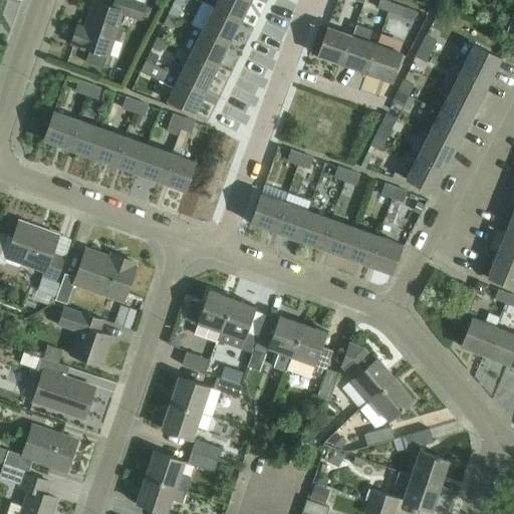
[(76,26),(70,43),(88,49),(84,62),(102,68),(106,54),(111,39),(118,42),(123,28),(116,26),(121,13),(140,19),(141,16),(149,18),(152,8),(143,5),(129,0),(113,0),(110,8),(92,1),(83,29),(76,26)]
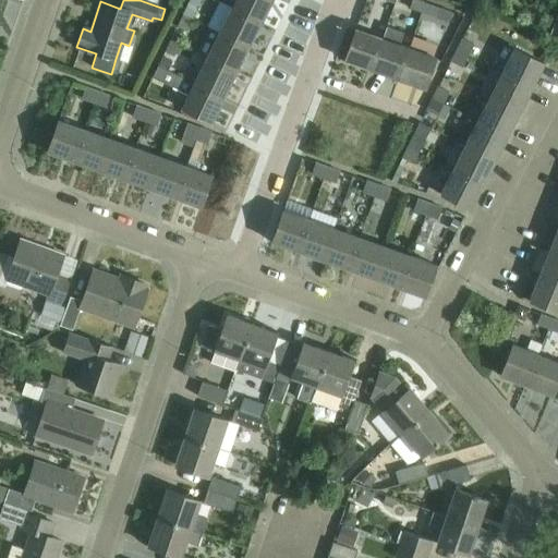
[(229,0),(230,1),(232,3),(230,8),(261,22),(270,0),(229,0)]
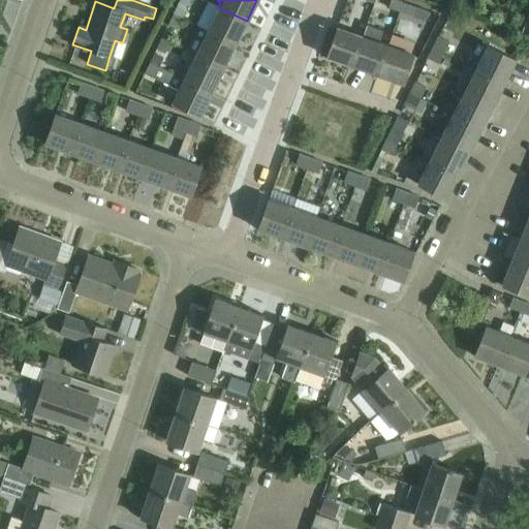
[(402,3),(393,0),(390,0),(387,7),(399,11),(402,3)]
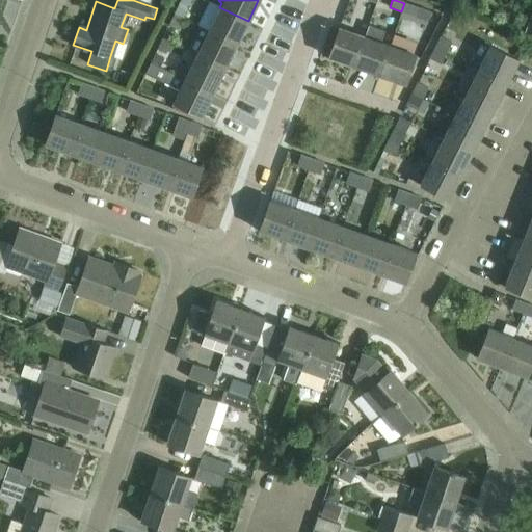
[(180,2),(175,14),(183,18),(189,6),(180,2)]
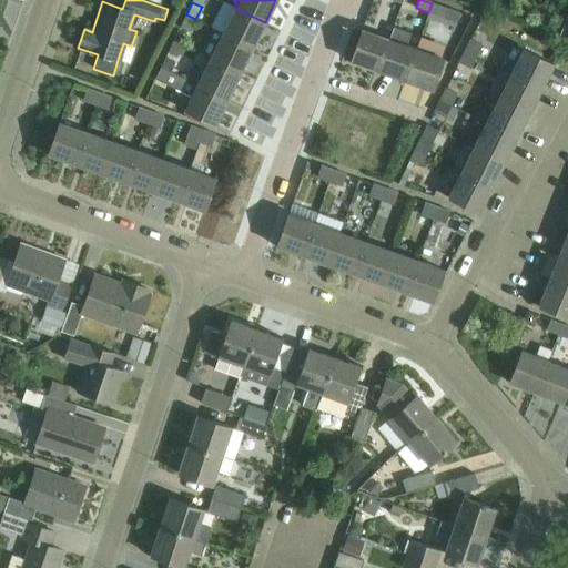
[(229,20),(222,32),(253,47),(265,22),(234,8),(229,20)]
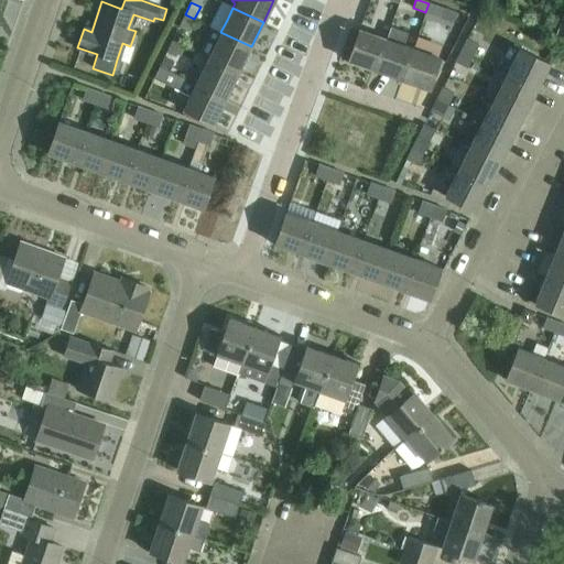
[(453,22),(456,13),(444,9),(441,18),(453,22)]
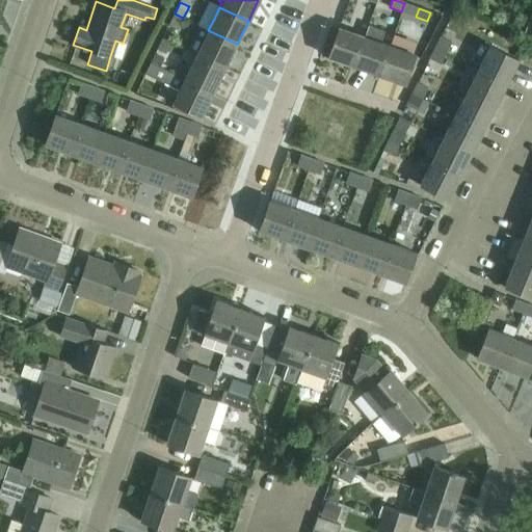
[(183,18),(175,14),(168,25),(177,30),(183,18)]
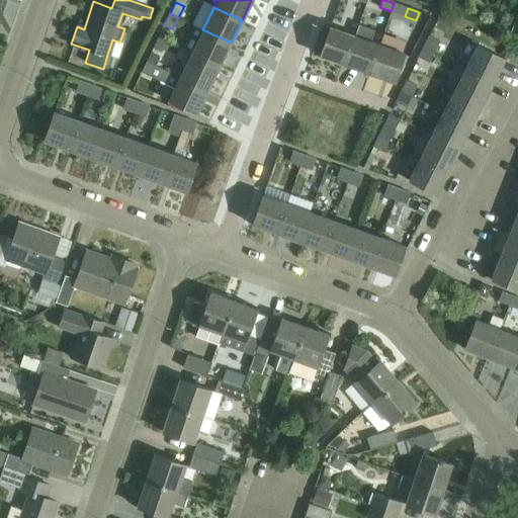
[(358,24),(354,36),(344,66),(368,75),(378,46),(369,42),(373,30),(358,24)]
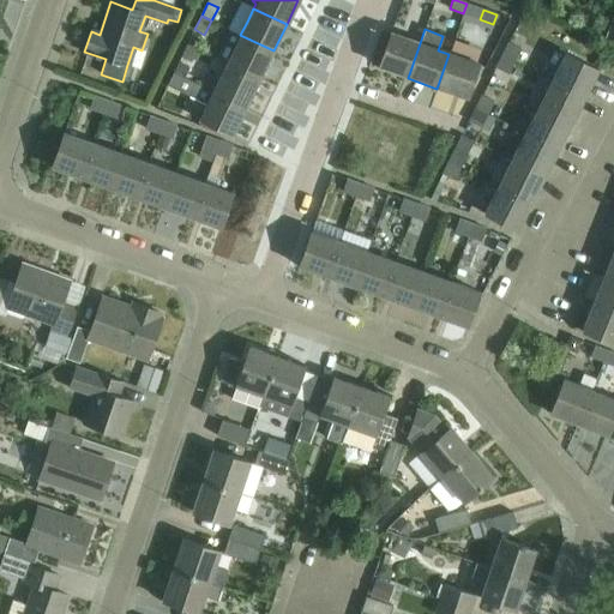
[(408,78),(420,43),(390,34),(378,67),(408,78)]
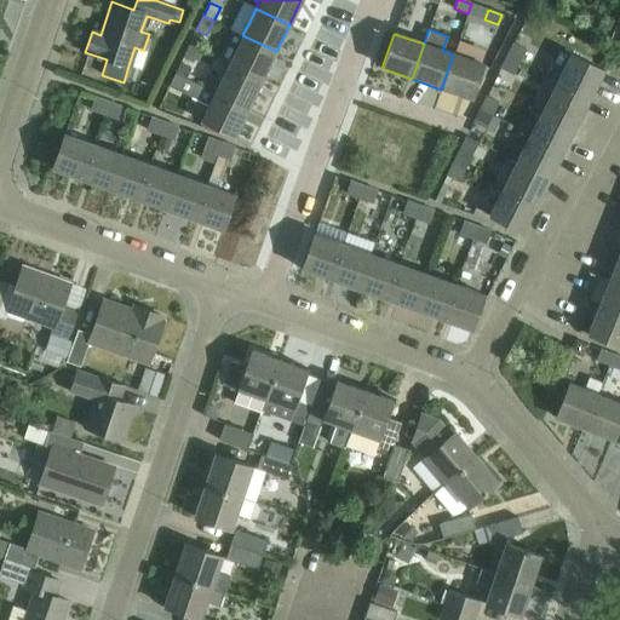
[(242,35),(229,63),(262,80),(276,51),(242,35)]
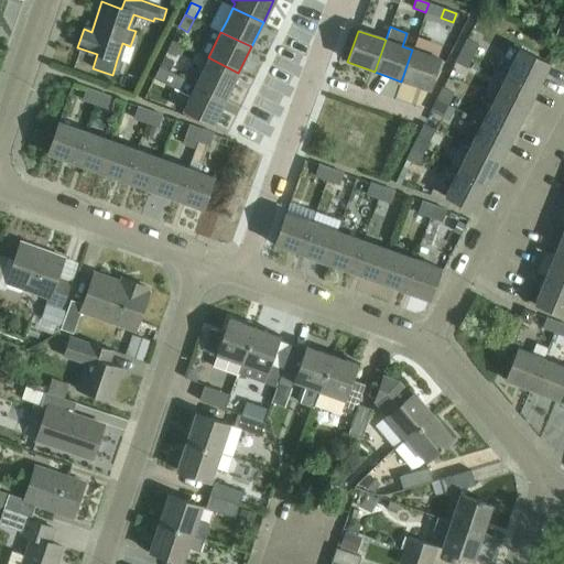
[(172,40),(166,52),(175,57),(182,44),(172,40)]
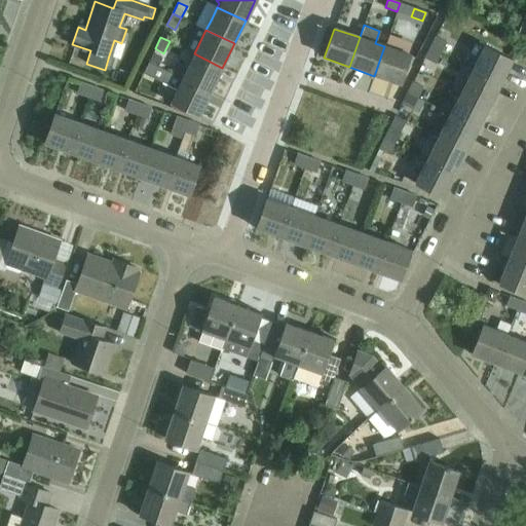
[(429,48),(440,53),(445,42),(435,37),(429,48)]
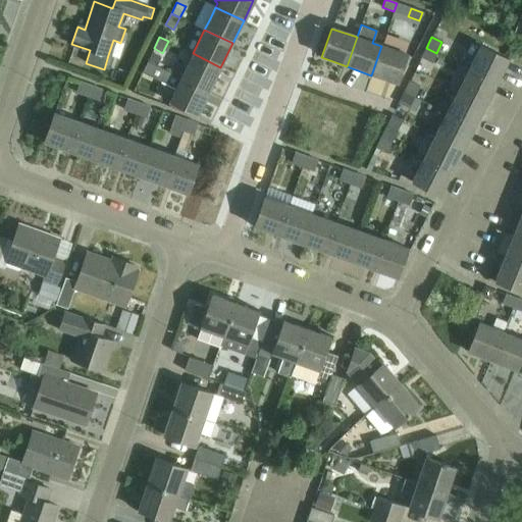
[(479,45),(467,68),(497,83),(498,81),(509,59),(505,57),(479,45)]
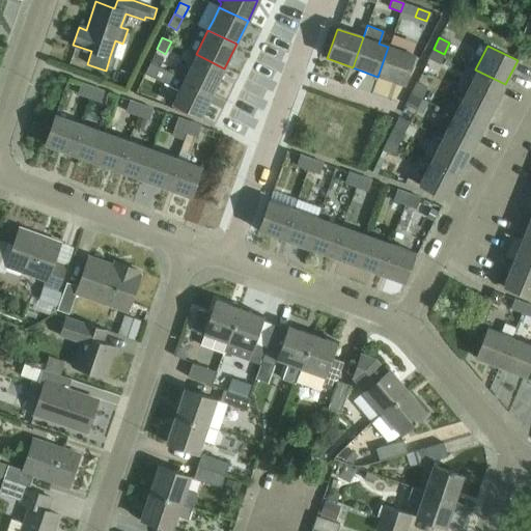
[(414,56),(388,47),(378,77),(403,85),(414,56)]
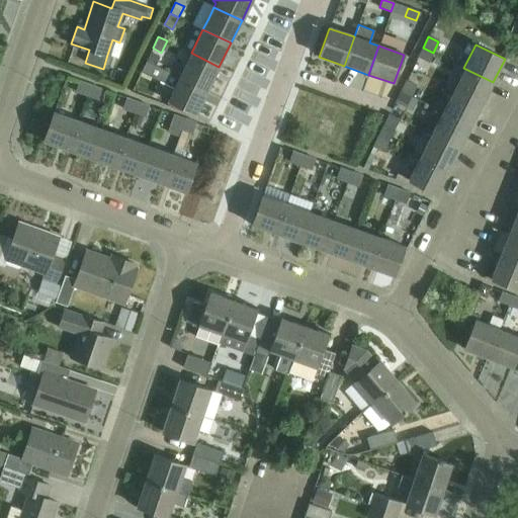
[(433,53),(423,48),(417,59),(427,64),(433,53)]
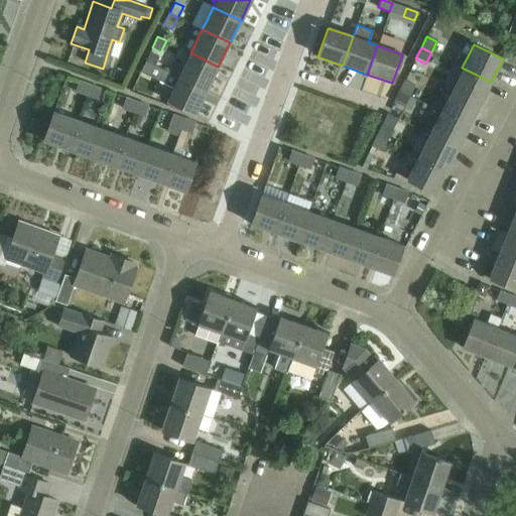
[(150,51),(146,60),(154,65),(158,56),(150,51)]
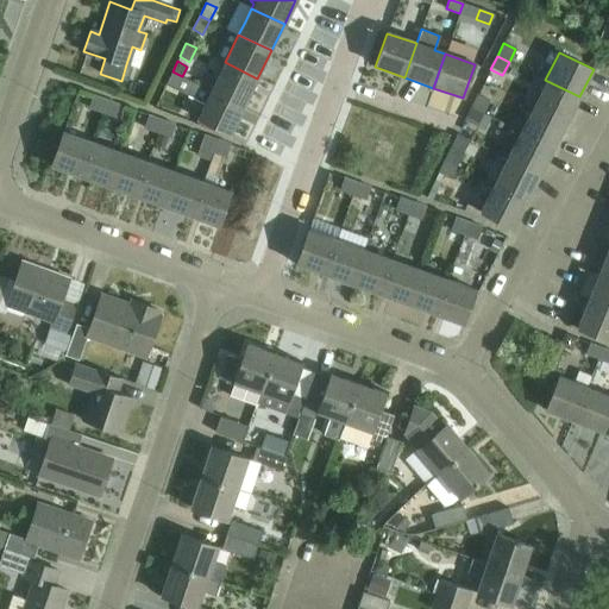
[(225,62),(211,90),(244,106),(257,79),(225,62)]
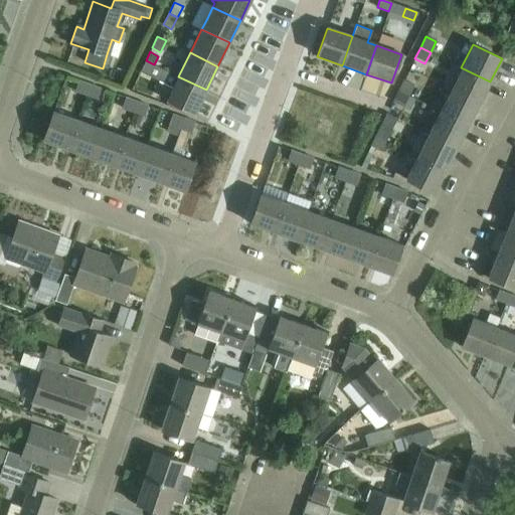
[(146,60),(140,70),(173,88),(167,100),(194,114),(206,90),(178,76),(154,64),(146,60)]
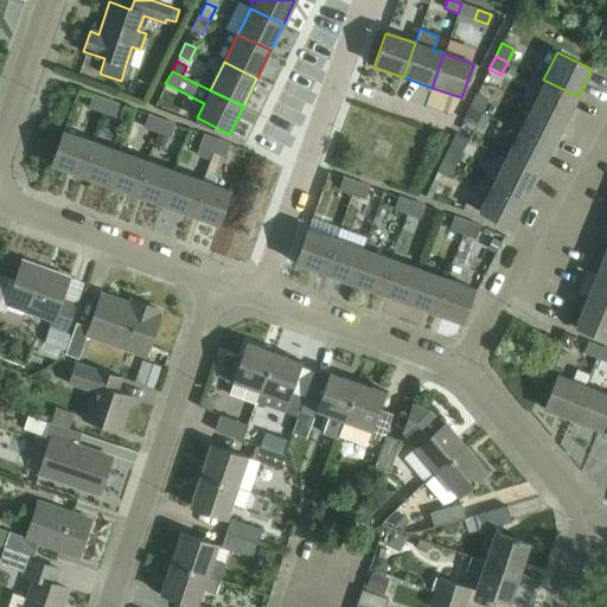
[(543,80),(530,106),(564,122),(577,96),(543,80)]
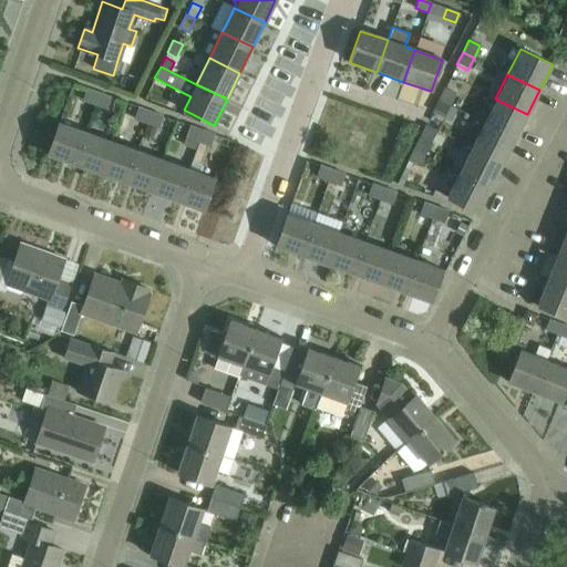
[(445,88),(439,100),(450,105),(456,93),(445,88)]
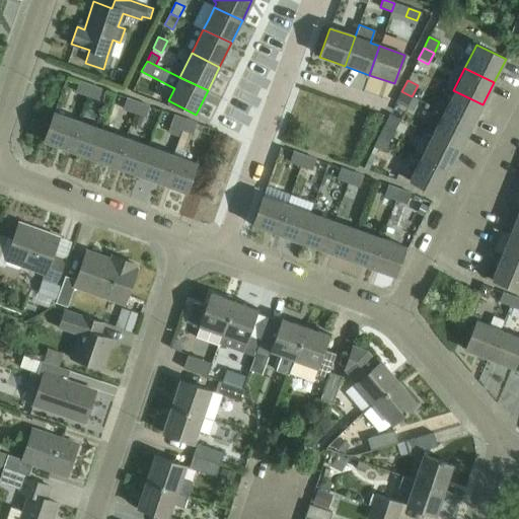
[(85,96),(89,86),(77,82),(74,92),(85,96)]
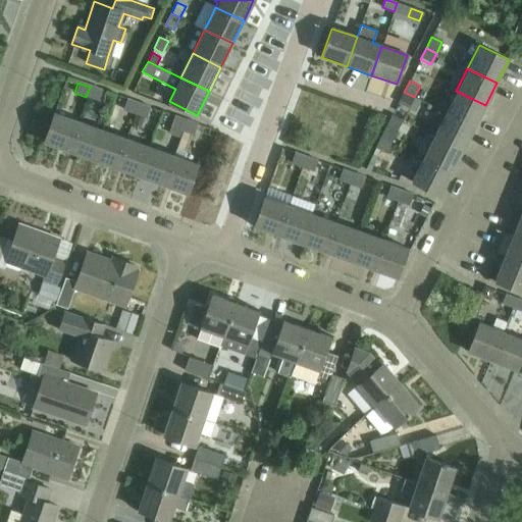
[(101,91),(90,87),(86,97),(97,102),(101,91)]
